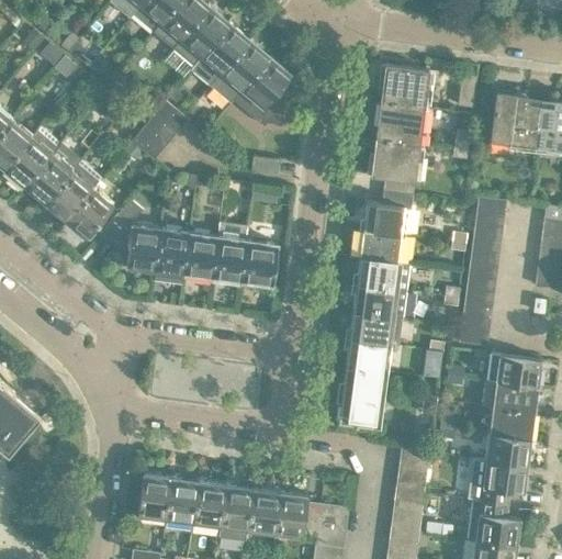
[(144,0),(110,0),(109,1),(130,18),(132,14),(144,0)]
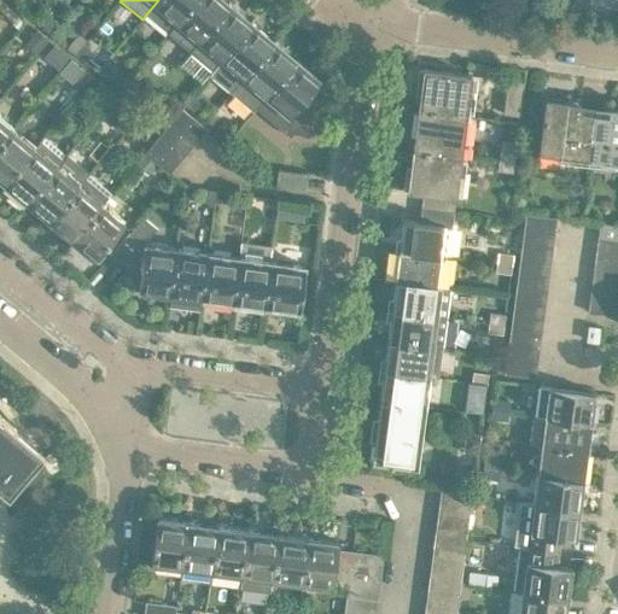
[(168,35),(197,0),(158,0),(145,16),(168,35)]
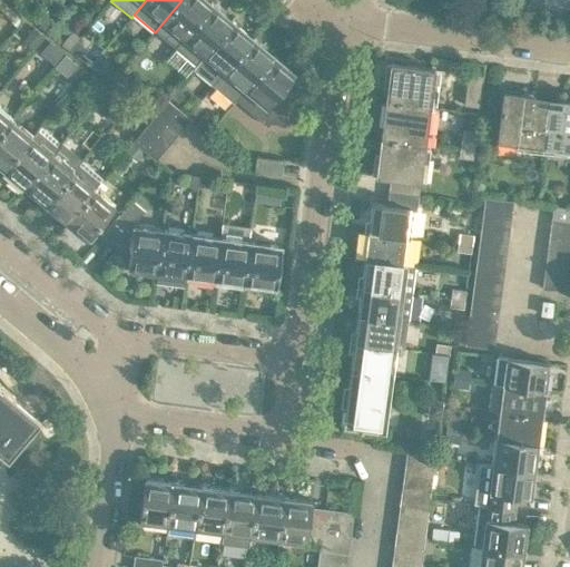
[(176,49),(212,6),(204,0),(182,0),(155,32),(168,44),(176,49)]
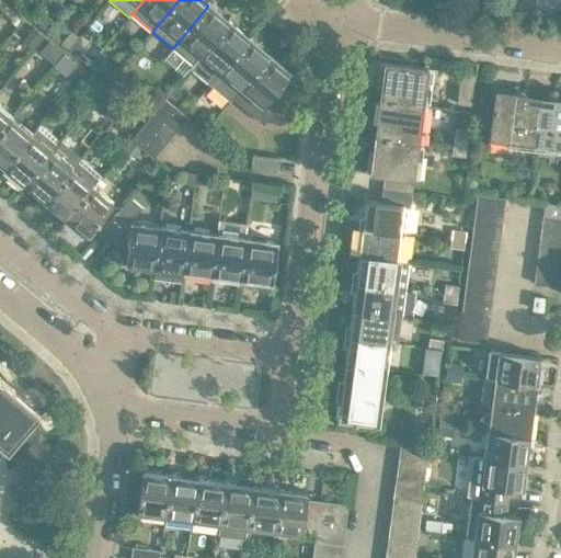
[(560,9),(560,0),(537,0),(554,2),(553,9),(560,9)]
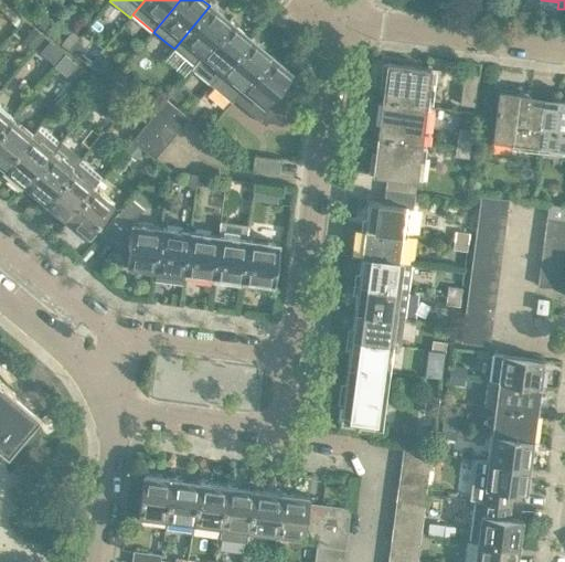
[(231,23),(210,6),(174,49),(194,65),(231,23)]
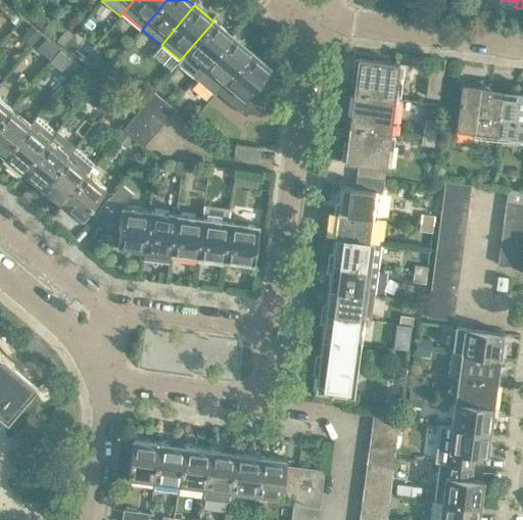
[(232,37),(214,21),(180,60),(176,63),(195,80),(232,37)]
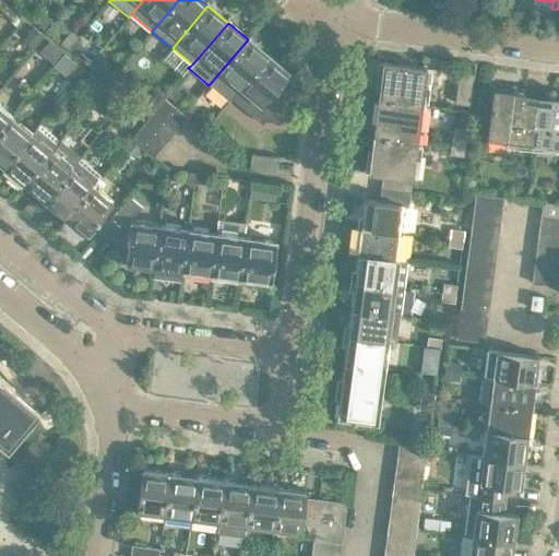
[(70,34),(62,44),(69,49),(78,39),(70,34)]
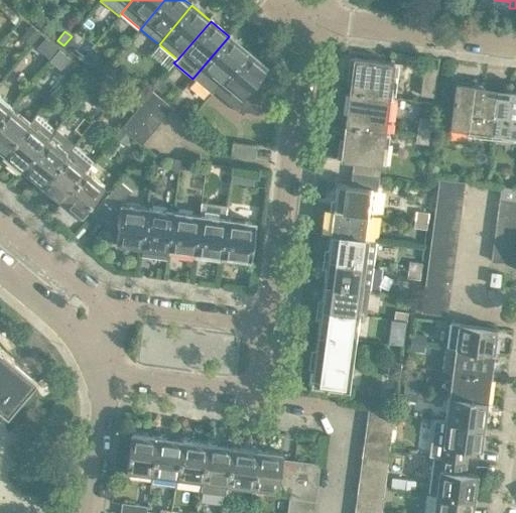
[(248,52),(229,36),(192,79),(212,95),(214,92),(248,52)]
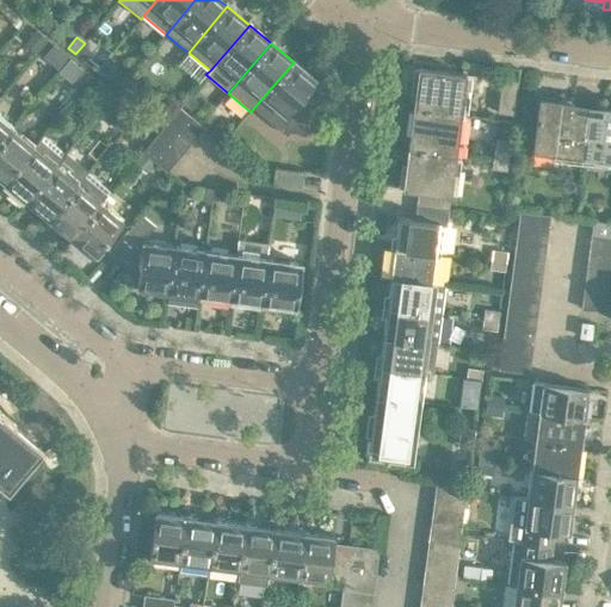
[(59,74),(68,63),(71,61),(54,47),(43,61),(59,74)]
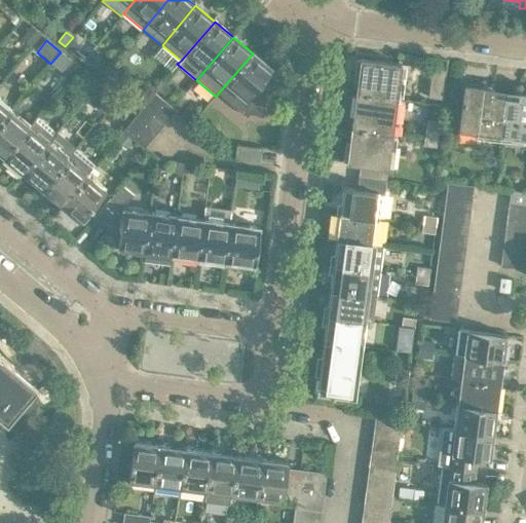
[(91,53),(83,64),(92,72),(101,62),(91,53)]
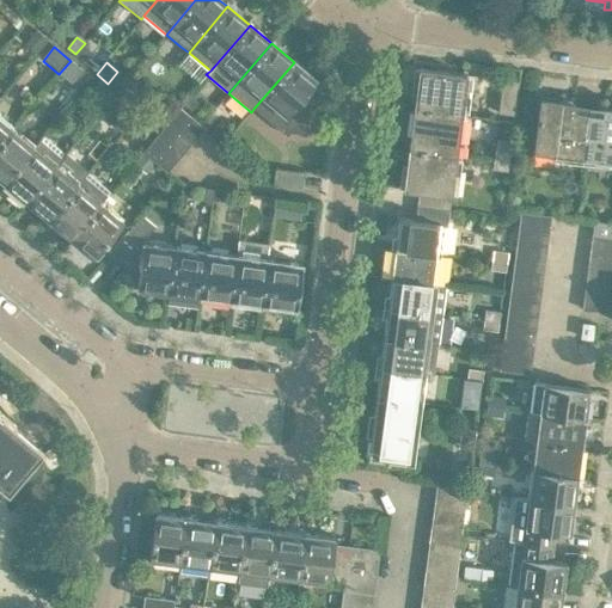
[(306,92),(307,90),(316,80),(294,62),(254,109),(287,136),(289,134),(295,135),(307,136),(311,109),(318,100),(306,92)]
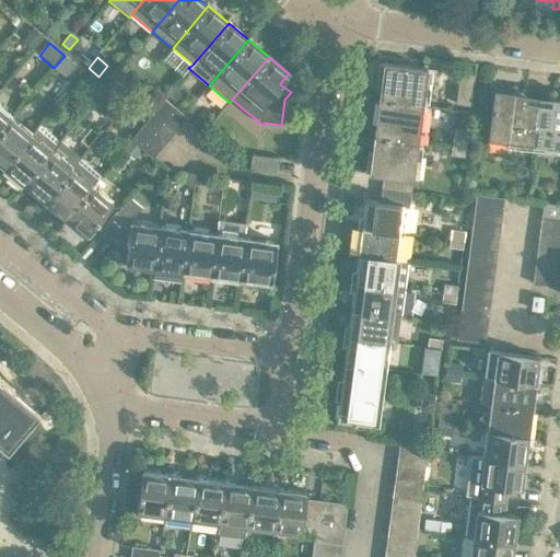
[(60,73),(69,64),(62,58),(54,68),(60,73)]
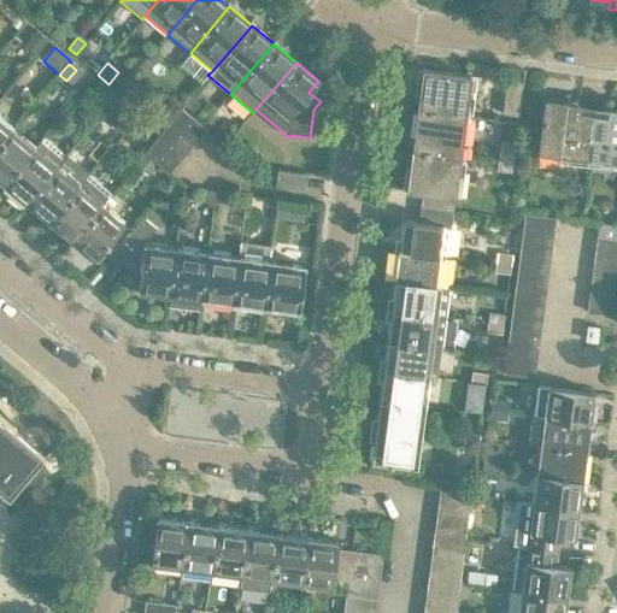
[(422,71),(418,100),(417,112),(464,118),(470,77),(422,71)]
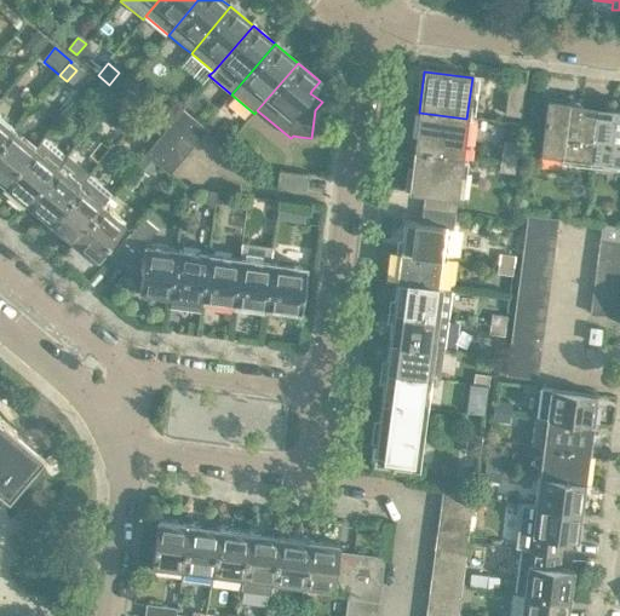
[(505,117),(521,119),(524,85),(509,84),(505,117)]
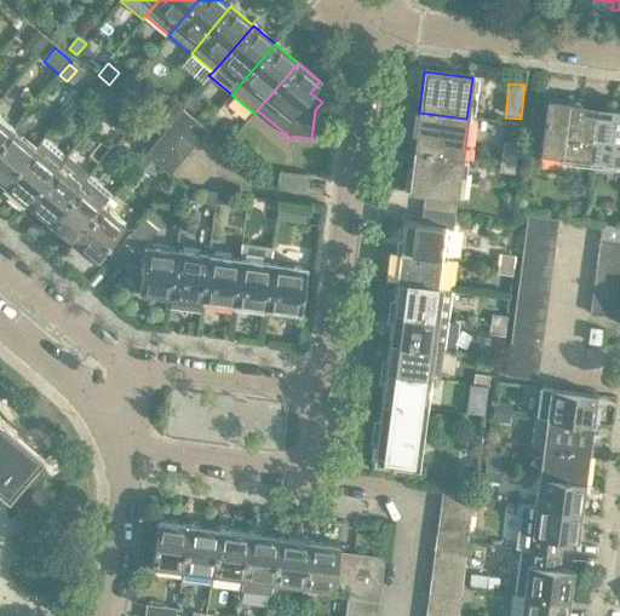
[(104,113),(114,102),(113,102),(115,98),(110,95),(97,110),(102,115),(103,113),(104,113)]
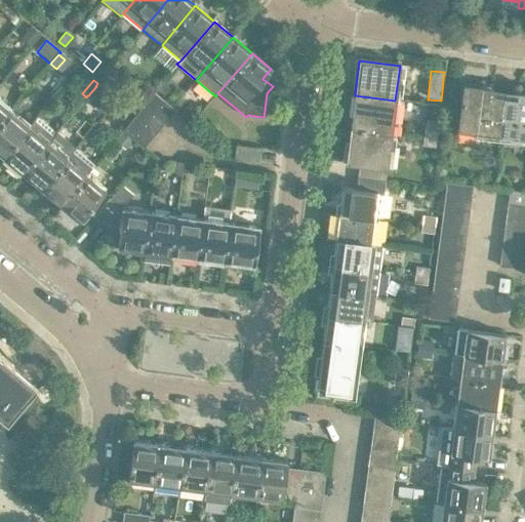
[(162,83),(156,90),(165,97),(170,89),(162,83)]
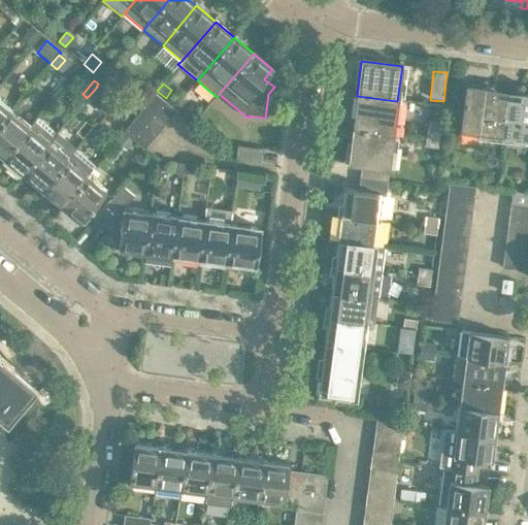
[(97,87),(89,96),(95,101),(107,112),(116,102),(118,100),(99,85),(97,87)]
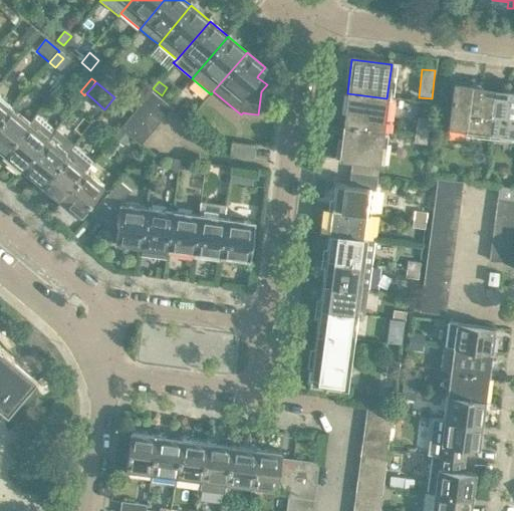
[(448,129),(489,134),(494,97),(482,95),(482,89),(454,85),(448,129)]
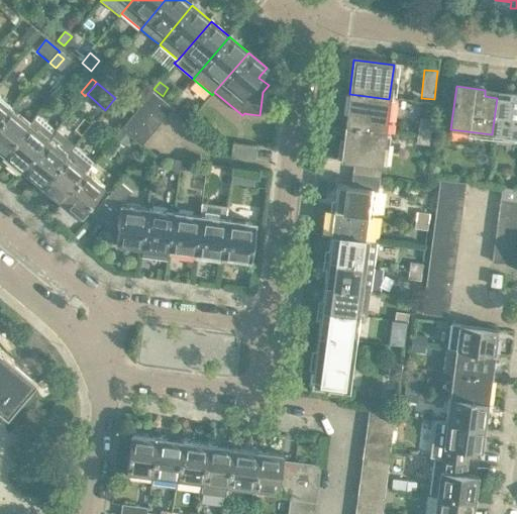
[(151,93),(143,103),(164,119),(172,110),(151,93)]
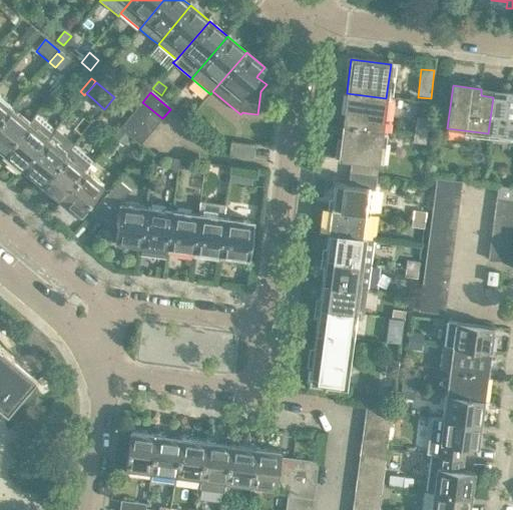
[(504,99),(493,97),(488,133),(512,136),(512,92),(505,92),(504,99)]
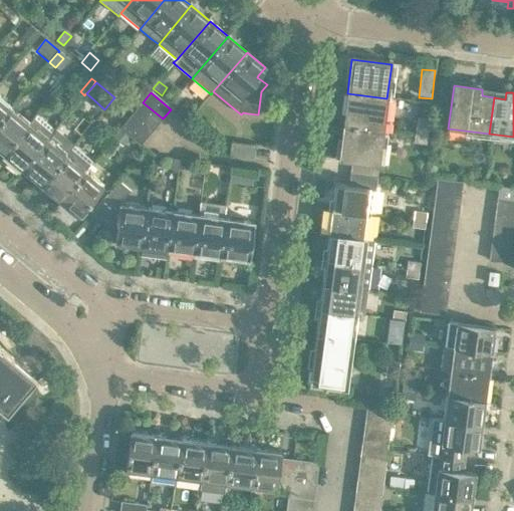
[(387,98),(347,93),(342,128),(382,133),(387,98)]
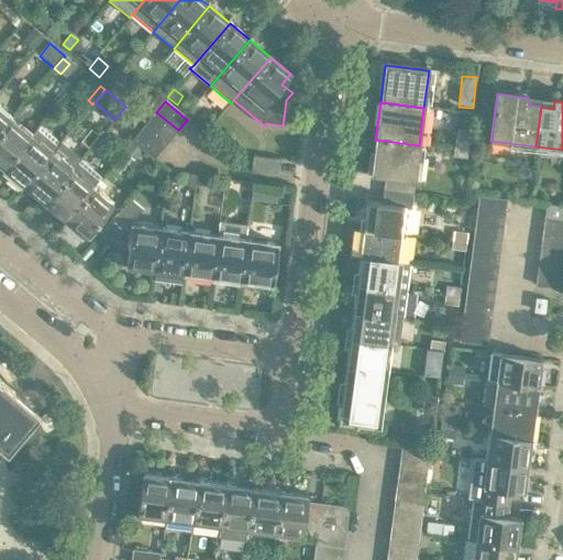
[(0,111),(0,132),(10,120),(0,111)]
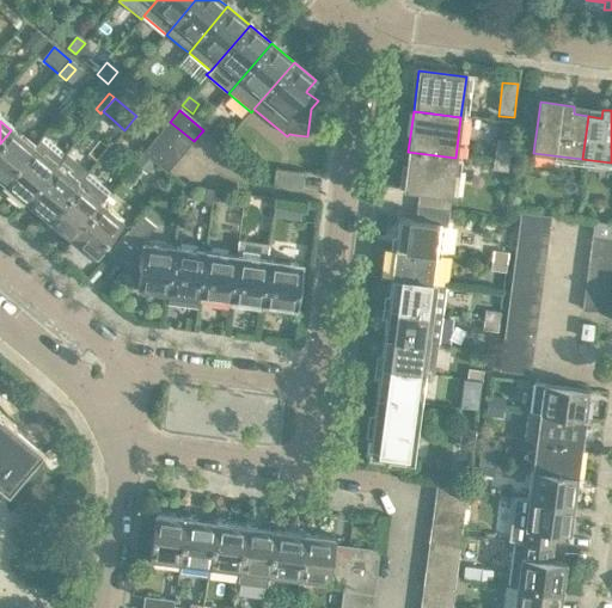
[(194,141),(170,122),(161,133),(184,153),(194,141)]
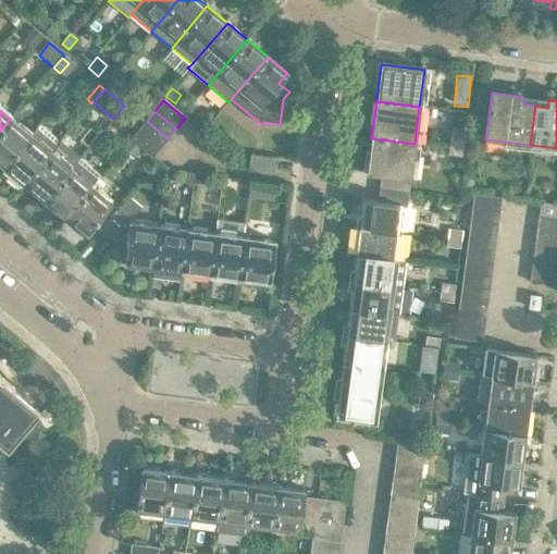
[(0,165),(3,169),(31,136),(10,119),(0,131),(0,165)]
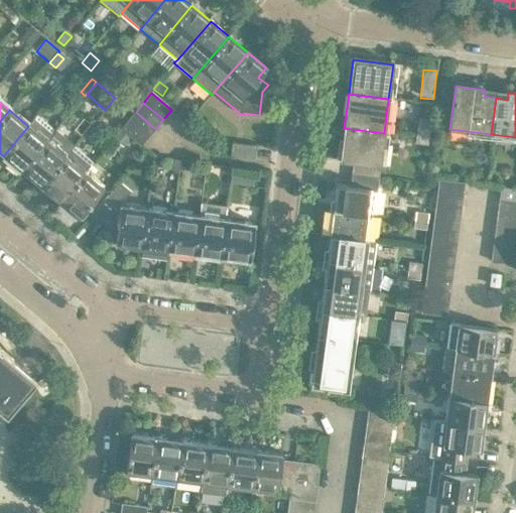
[(155,129),(136,112),(128,121),(148,138),(155,129)]
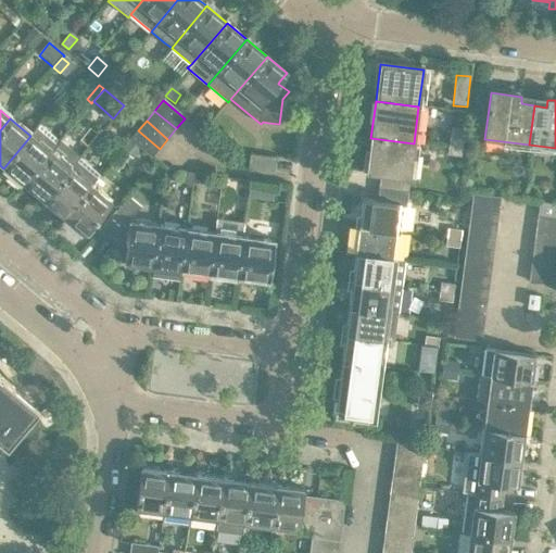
[(23,185),(50,152),(58,145),(37,127),(30,136),(3,168),(23,185)]
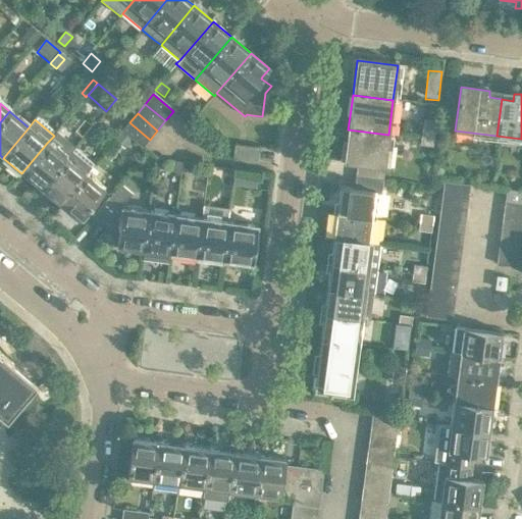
[(150,140),(129,122),(121,132),(142,149),(150,140)]
